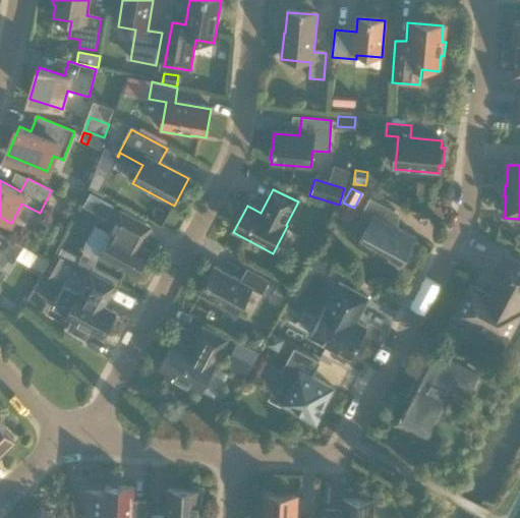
[(105,218),(111,206),(90,194),(83,207),(105,218)]
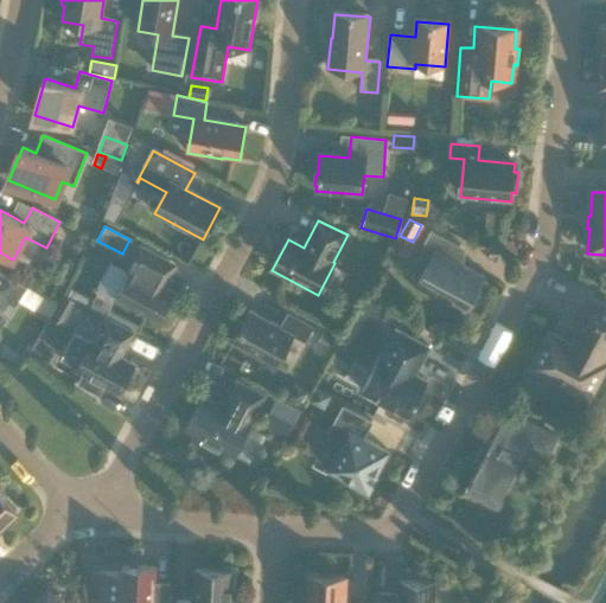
[(435,252),(418,286),(432,294),(431,296),(439,303),(450,307),(451,303),(464,310),(464,312),(465,313),(484,277),(483,276),(482,277),(452,262),(460,247),(431,231),(422,247),(435,252)]
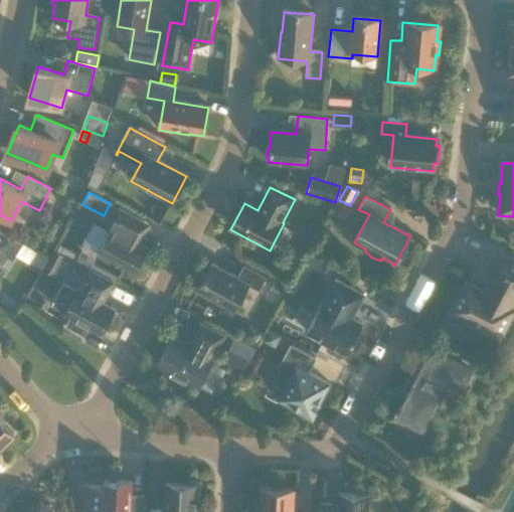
[(99,253),(134,273),(147,249),(134,242),(145,223),(119,209),(108,230),(111,231),(99,253)]
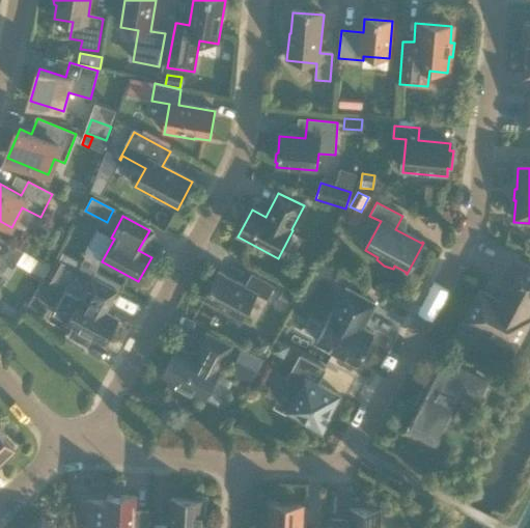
[(0,273),(3,274),(7,267),(12,271),(23,253),(0,240),(0,273)]
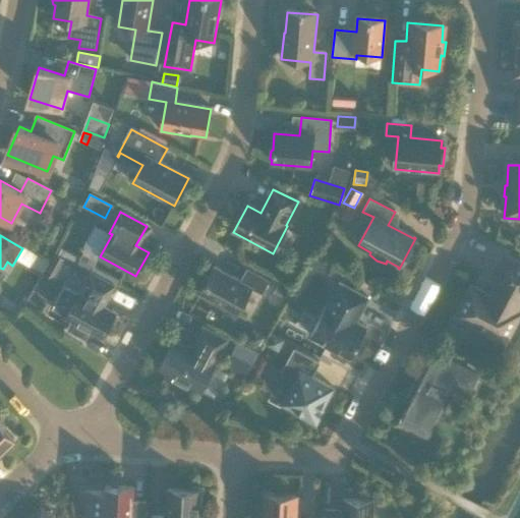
[(41,275),(48,264),(37,256),(30,268),(41,275)]
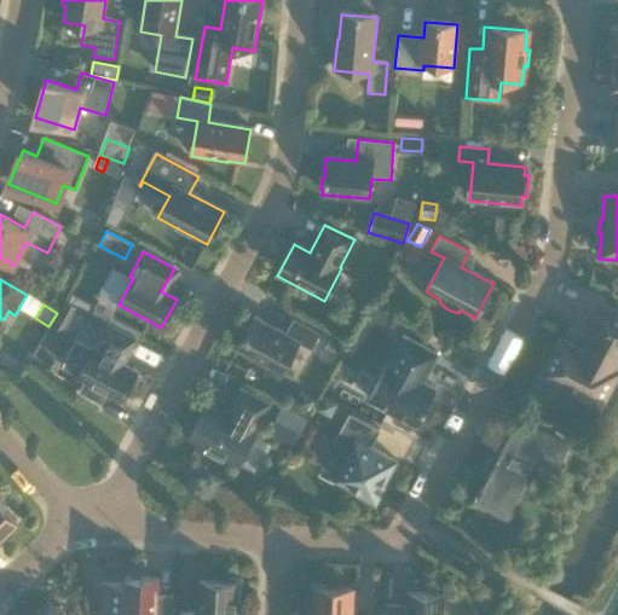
[(362,313),(350,307),(345,315),(358,321),(362,313)]
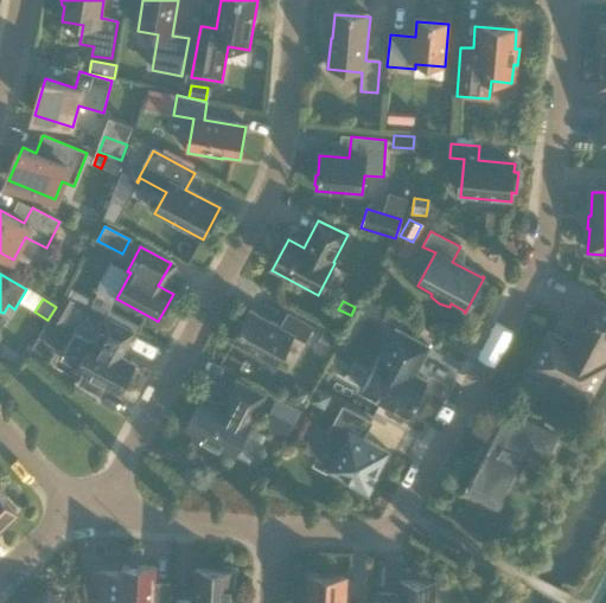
[(573,347),(549,335),(531,369),(588,398),(605,365),(601,363),(605,353),(605,308),(591,301),(576,329),(581,332),(573,347)]
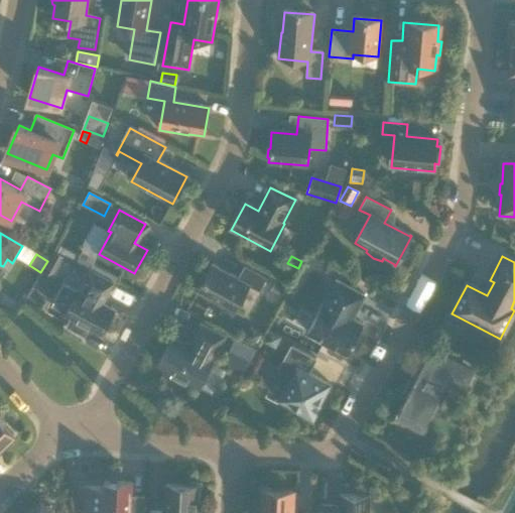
[(310,257),(302,271),(316,278),(325,264),(310,257)]
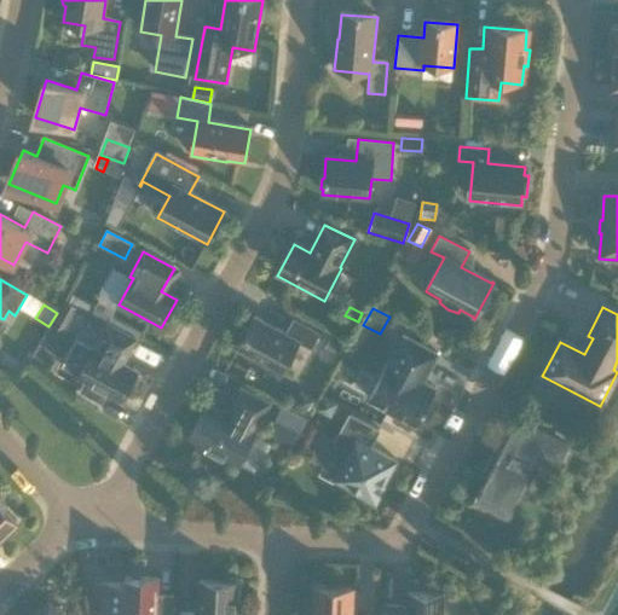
[(237,349),(282,373),(299,342),(312,349),(321,335),(295,320),(287,335),(255,318),(237,349)]
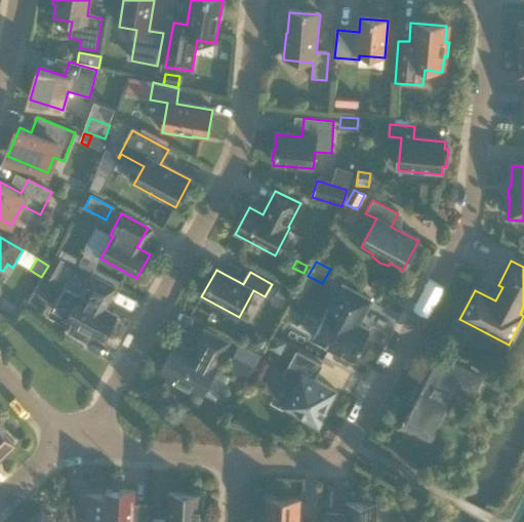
[(66,291),(53,313),(67,320),(67,321),(73,324),(68,333),(86,343),(91,334),(104,340),(117,317),(105,311),(114,292),(116,289),(91,276),(89,280),(80,297),(79,296),(79,298),(66,291)]
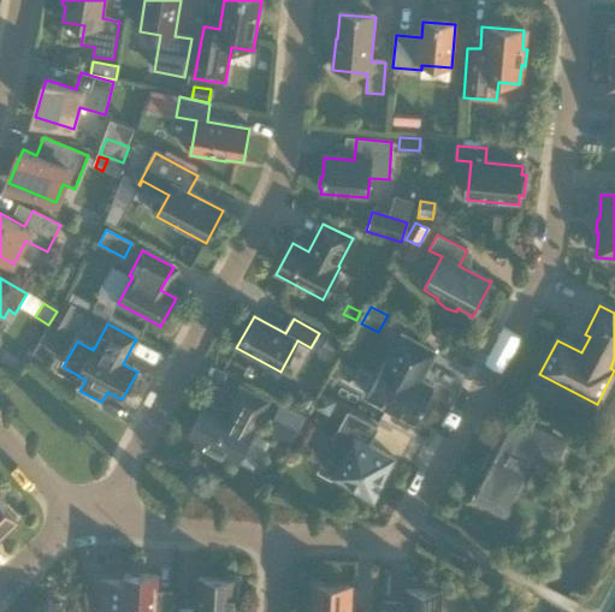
[(336,355),(343,342),(330,336),(323,348),(336,355)]
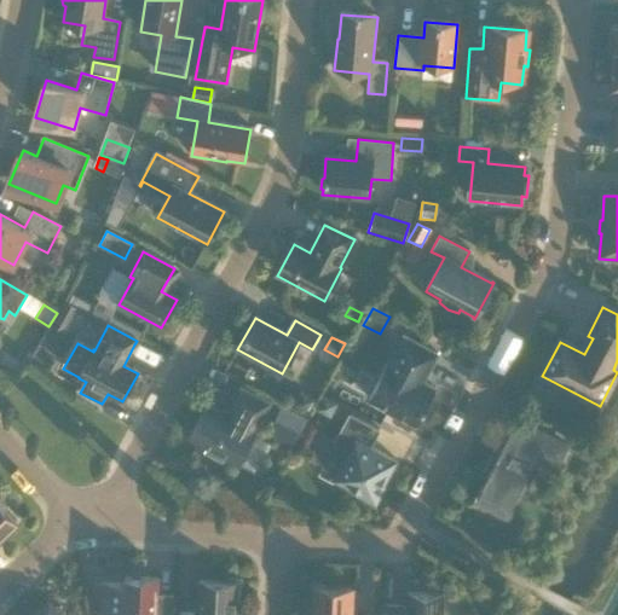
[(438,355),(404,338),(390,365),(388,365),(369,401),(416,427),(435,390),(423,383),(438,355)]
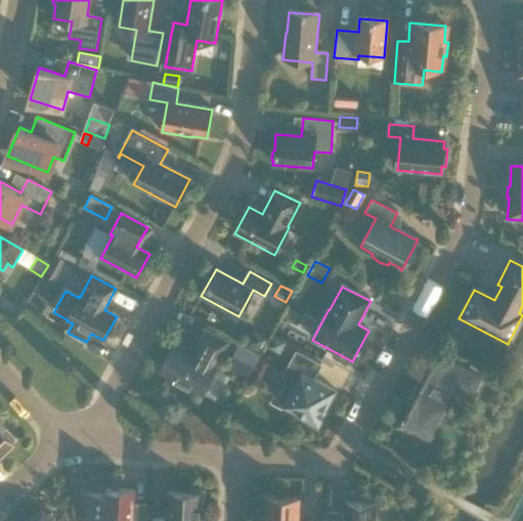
[(175,344),(161,372),(176,381),(175,383),(188,391),(189,388),(202,394),(203,393),(215,400),(228,377),(215,370),(217,366),(216,366),(228,343),(204,330),(191,353),(175,344)]
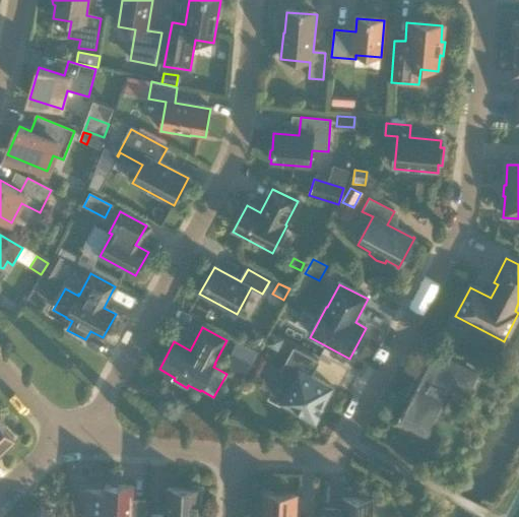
[(276,352),(283,341),(271,334),(265,346),(276,352)]
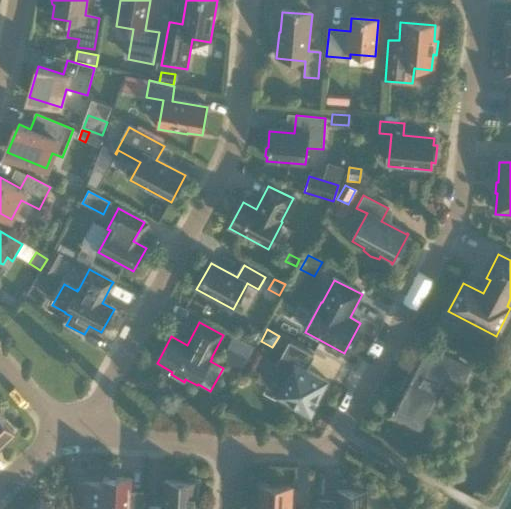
[(236,356),(231,365),(241,370),(254,347),(233,336),(226,350),(236,356)]
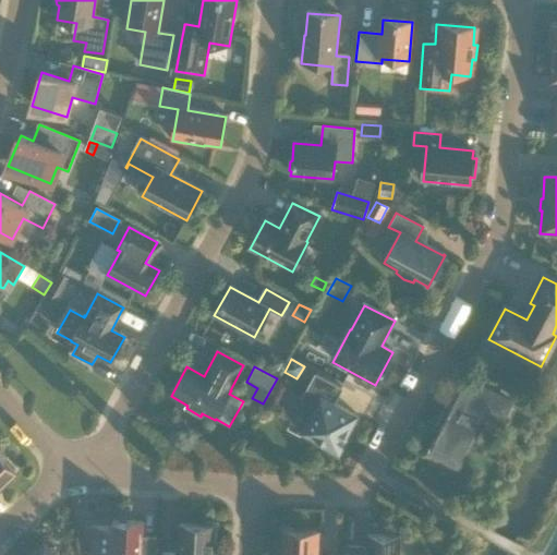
[(323,448),(339,457),(348,441),(346,439),(358,418),(334,405),(342,389),(315,375),(302,401),(315,408),(302,434),(324,446),(323,448)]
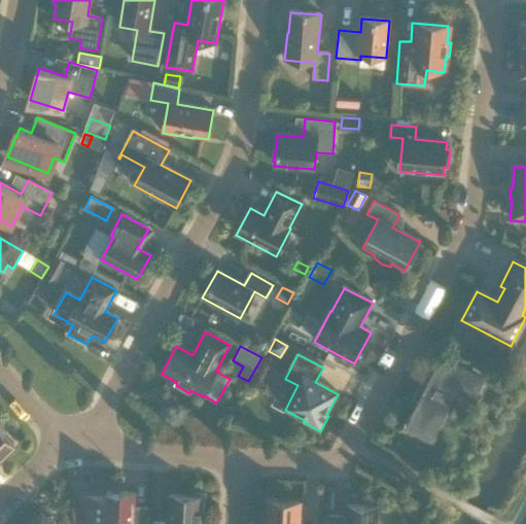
[(414,408),(407,422),(432,435),(441,421),(445,424),(454,406),(450,404),(459,386),(477,395),(485,381),(442,357),(424,389),(419,387),(410,405),(414,408)]
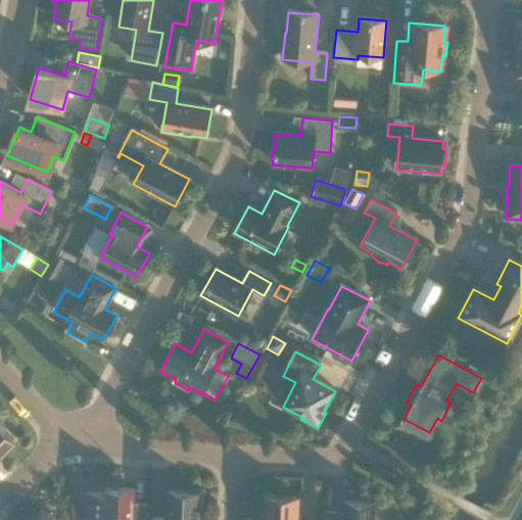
[(0,455),(1,457),(12,445),(11,444),(14,441),(0,426),(0,455)]
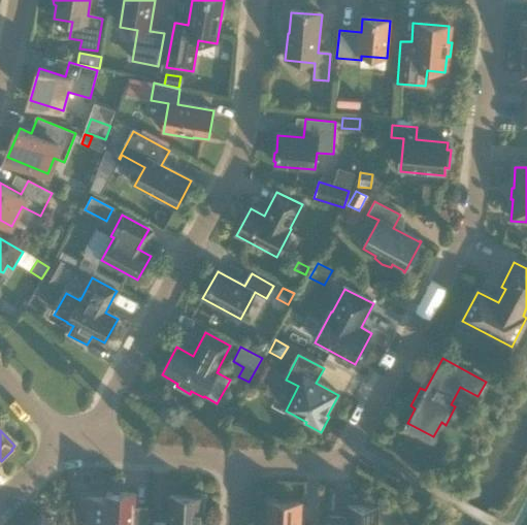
[(147,524),(149,509),(134,507),(135,495),(107,494),(106,495),(107,495),(107,500),(88,499),(87,524),(147,524)]
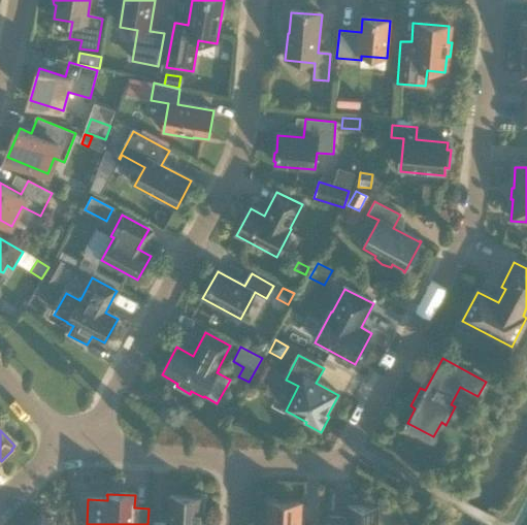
[(170,497),(168,524),(153,524),(201,524),(202,514),(205,514),(206,496),(192,495),(192,498),(170,497)]
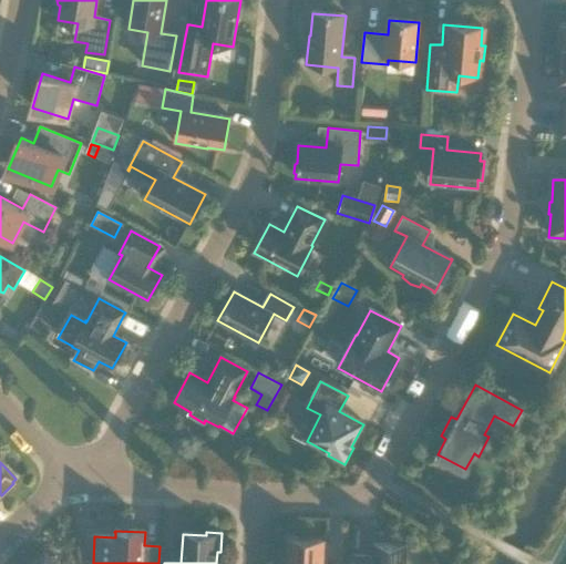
[(325,542),(289,540),(288,561),(285,561),(285,563),(323,563),(325,542)]
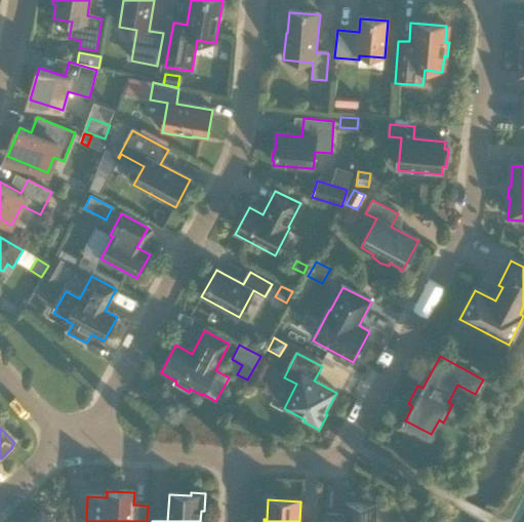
[(375,521),(376,506),(347,505),(346,516),(326,515),(325,521),(375,521)]
